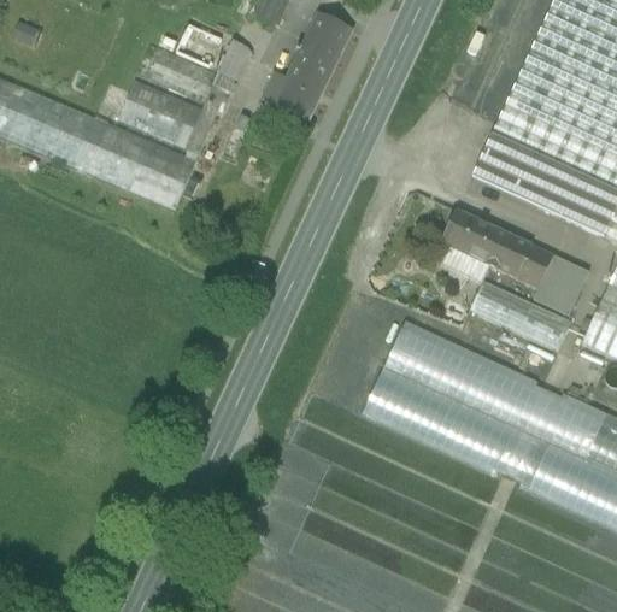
[(259,0),(258,3),(282,13),(289,0),(259,0)]
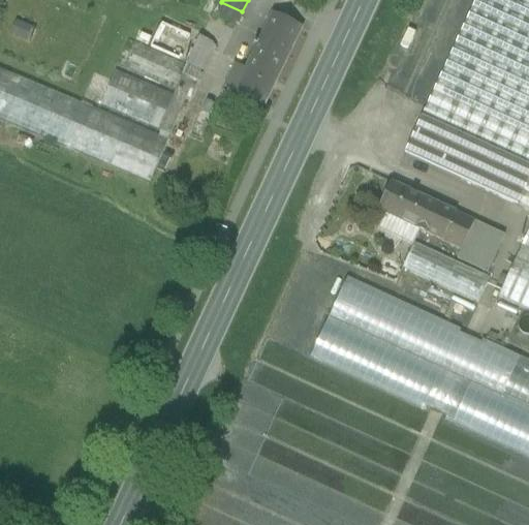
[(473,0),(455,42),(528,75),(528,0),(473,0)]
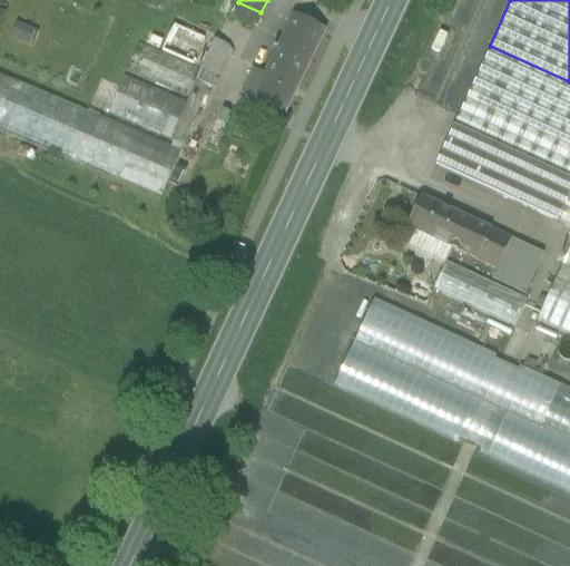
[(261,12),(238,2),(233,15),(255,25),(261,12)]
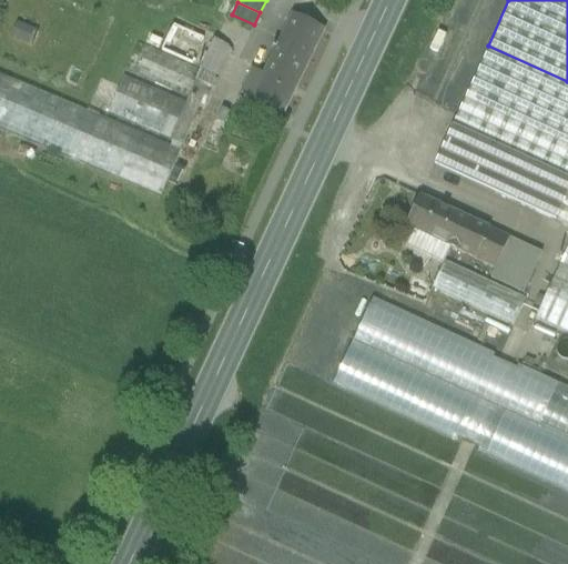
[(322,27),(292,12),(277,42),(307,57),(322,27)]
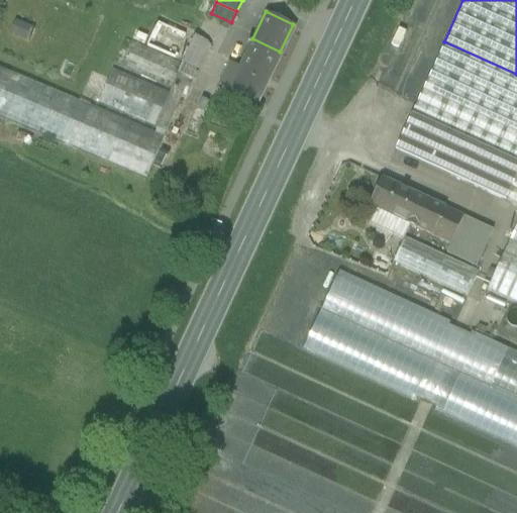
[(0,59),(98,101),(110,71),(92,63),(94,58),(0,17),(0,59)]
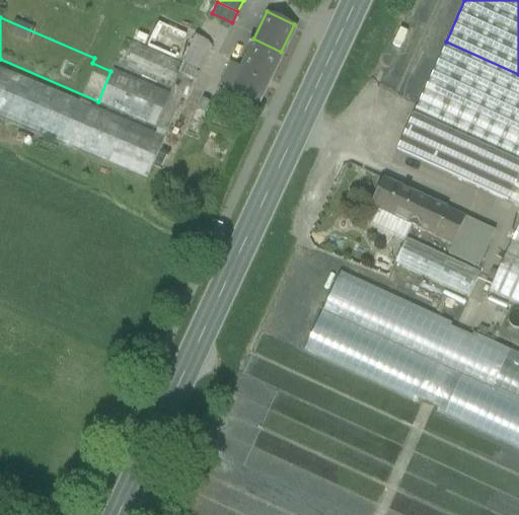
[(201,28),(181,20),(169,48),(184,55),(194,35),(197,37),(201,28)]
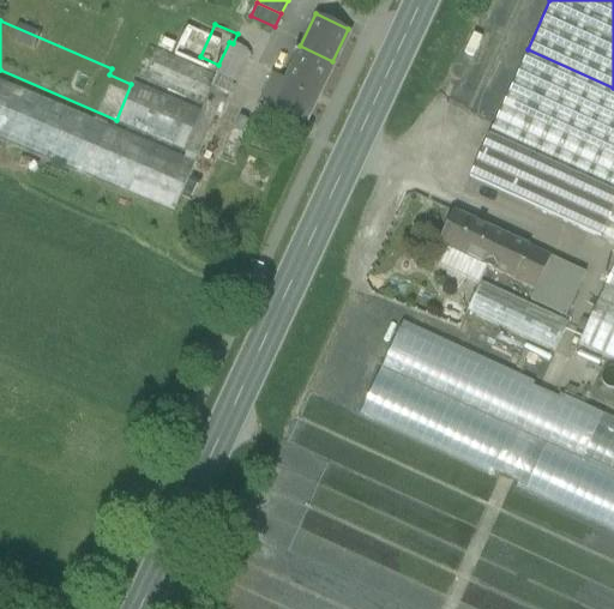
[(214,72),(146,42),(136,71),(200,101),(214,72)]
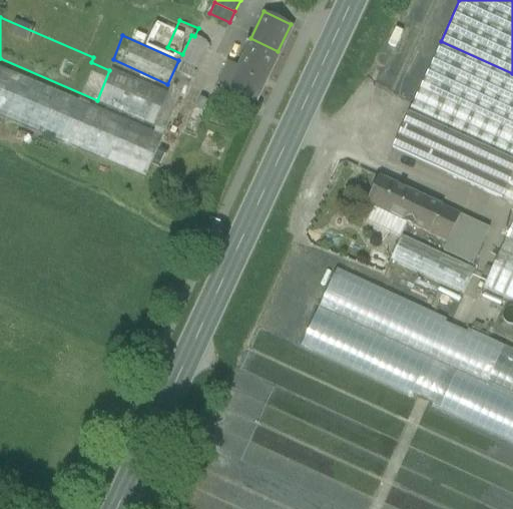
[(182,54),(179,61),(190,66),(188,70),(195,73),(209,43),(194,36),(191,35),(182,54)]
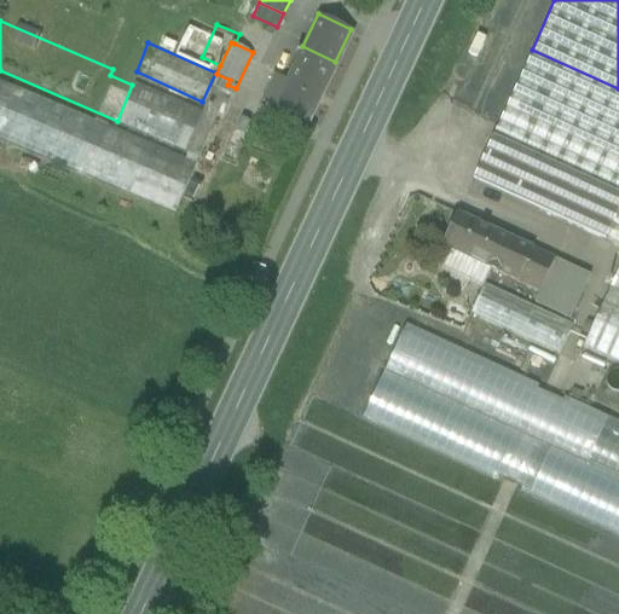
[(276,100),(273,105),(306,121),(335,62),(302,46),(284,84),(276,100)]
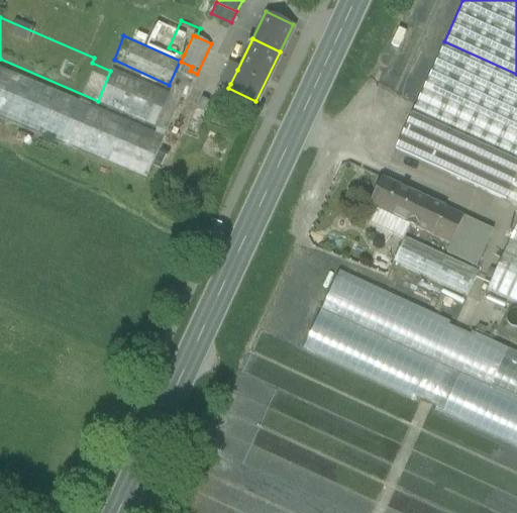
[(516,74),(444,41),(410,114),(516,163),(516,175),(506,200),(516,205),(516,74)]
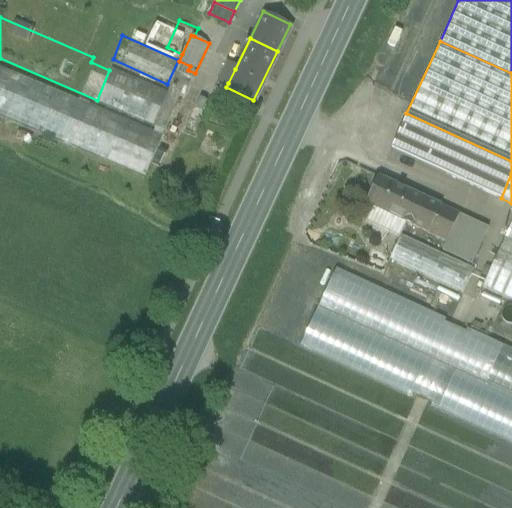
[(165,89),(150,123),(162,128),(188,70),(190,66),(179,61),(178,60),(167,84),(165,89)]
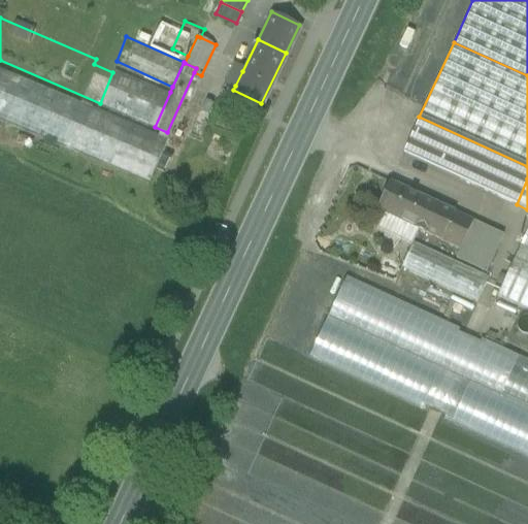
[(165,135),(0,65),(0,115),(146,177),(165,135)]
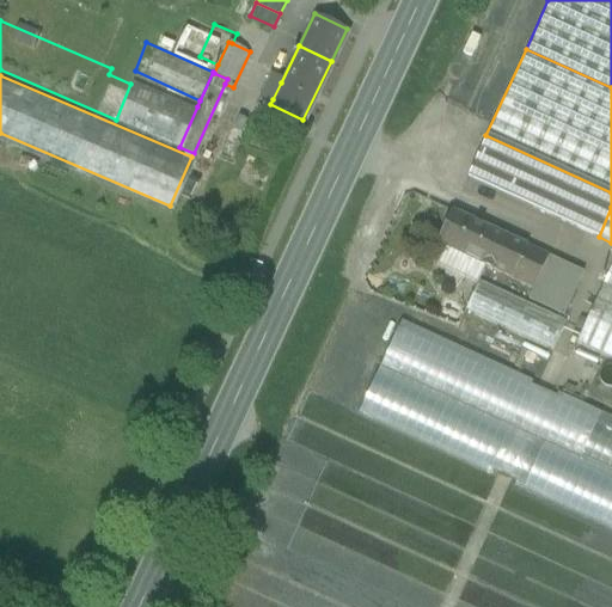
[(197,106),(133,78),(130,84),(116,120),(179,147),(197,106)]
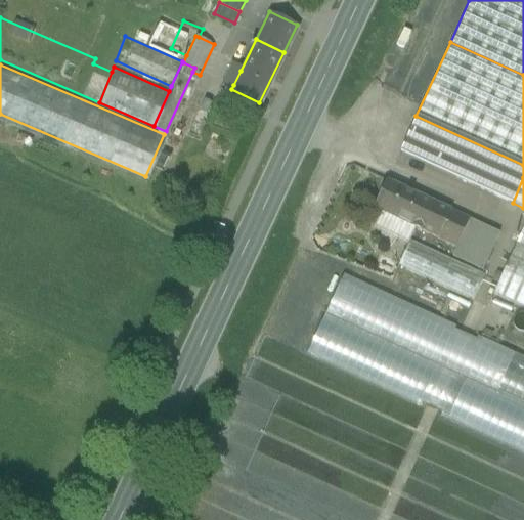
[(231,67),(224,81),(233,85),(241,71),(231,67)]
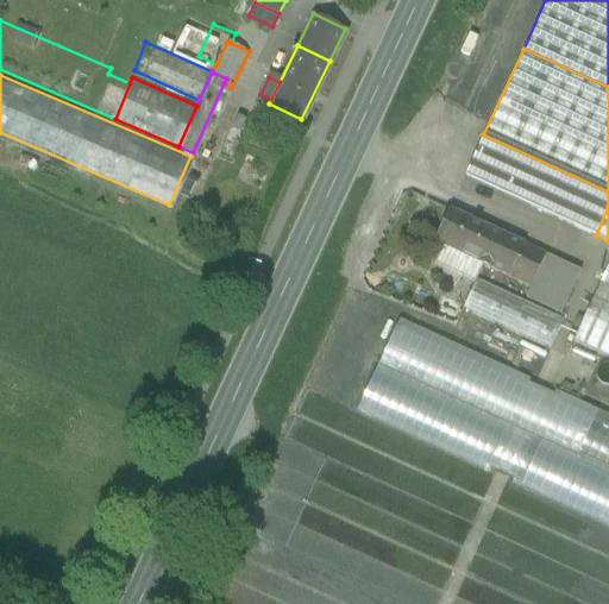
[(608,206),(608,192),(483,134),(464,175),(596,236),(608,206)]
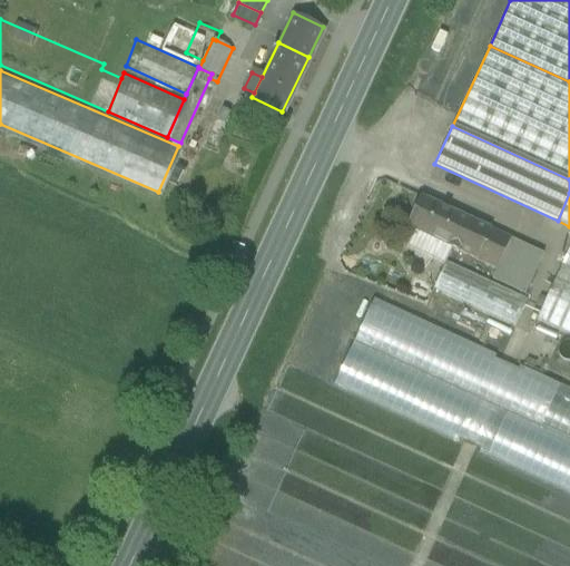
[(453,211),(421,195),(406,225),(439,241),(453,211)]
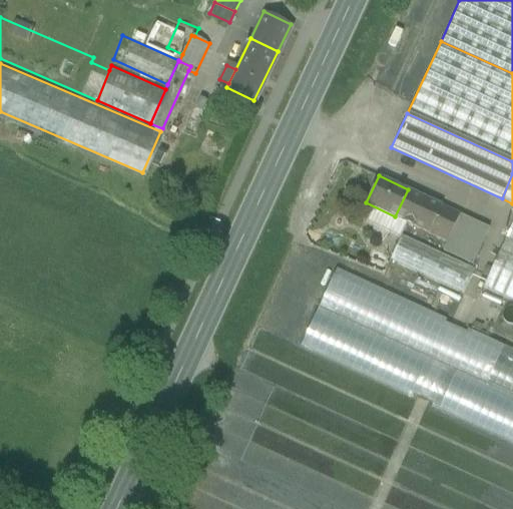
[(438,203),(408,189),(395,216),(425,230),(438,203)]
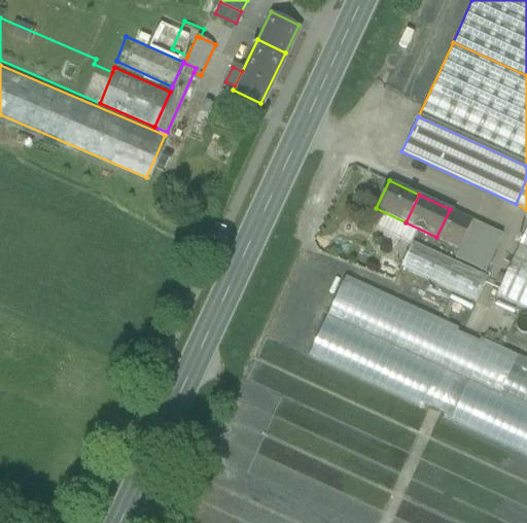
[(471,218),(450,209),(436,237),(458,246),(458,247),(471,218)]
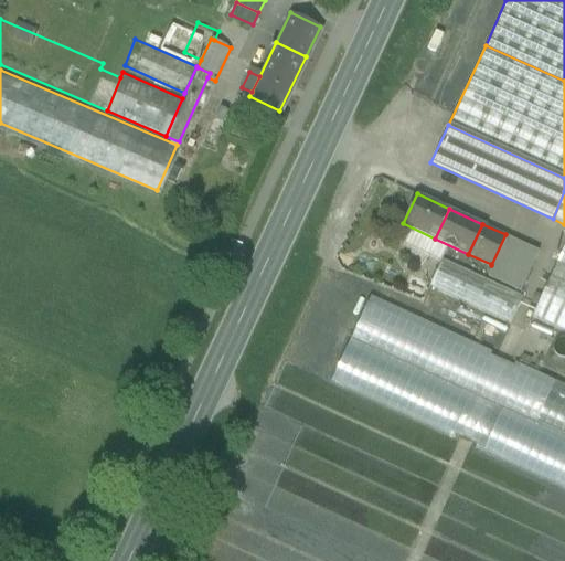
[(537,250),(505,234),(491,265),(491,264),(487,274),(519,288),(537,250)]
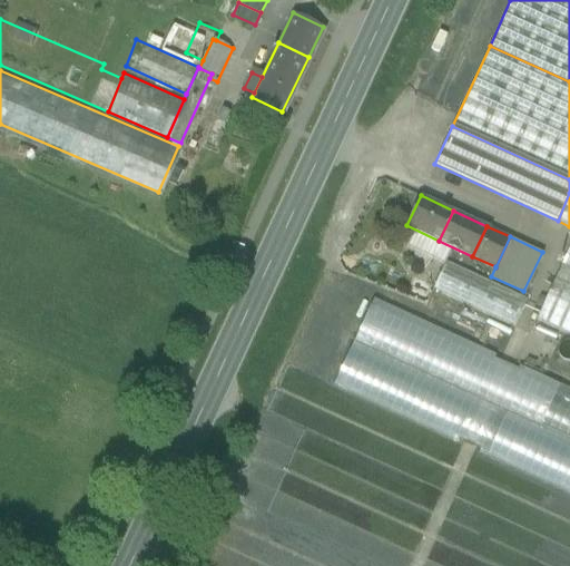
[(569,242),(560,263),(569,266),(569,242)]
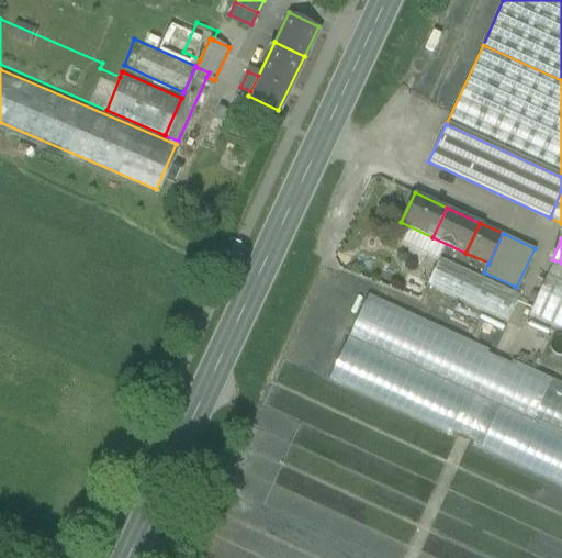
[(519,292),(439,255),(427,282),(507,320),(519,292)]
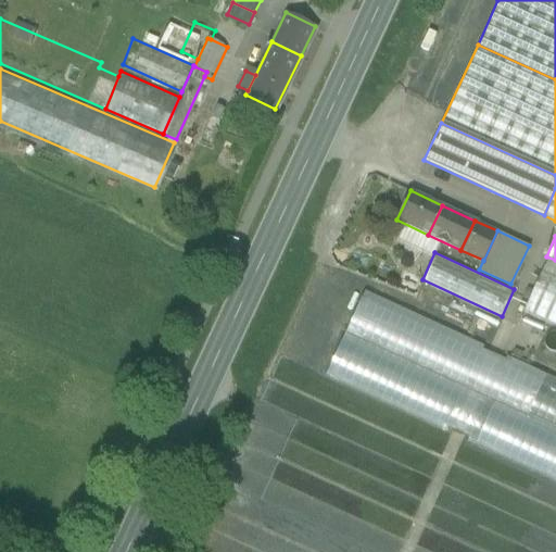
[(555,260),(546,256),(522,310),(555,325),(555,260)]
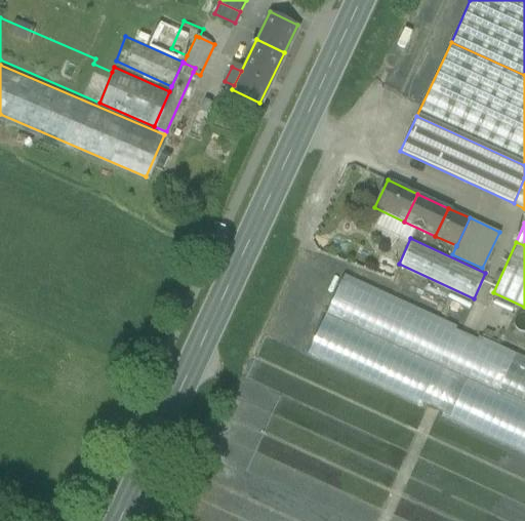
[(382,250),(376,264),(390,270),(396,256),(382,250)]
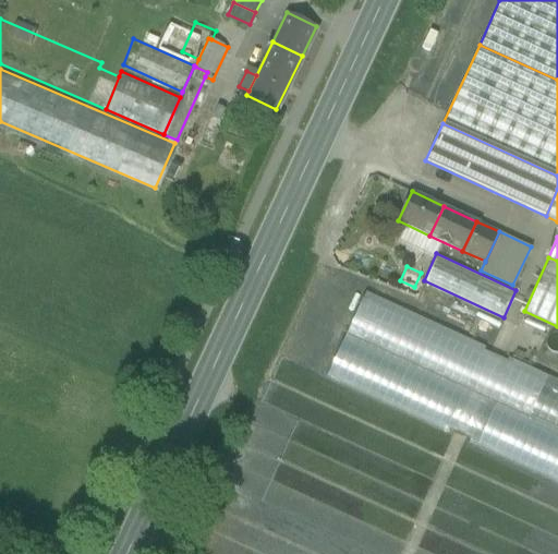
[(557,378),(508,356),(507,359),(483,349),(485,345),(365,290),(327,374),(446,429),(448,424),(471,435),(470,438),(557,479),(557,378)]
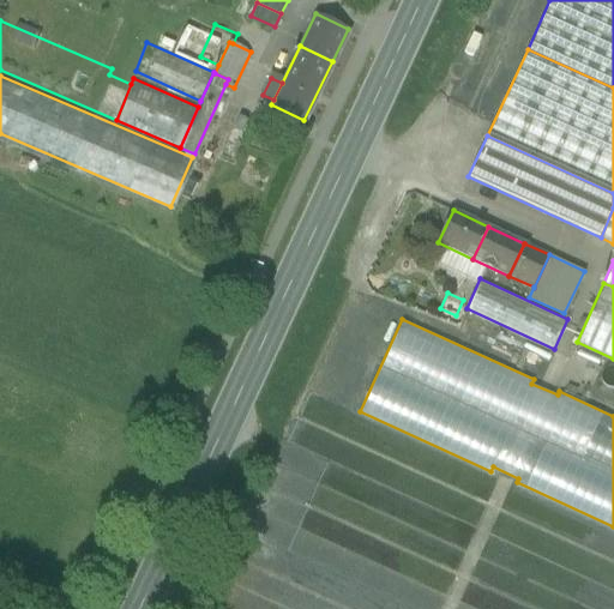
[(613,365),(612,365),(607,365),(603,367),(601,371),(601,375),(601,379),(605,383),(608,385),(612,386),(613,385),(613,365)]
